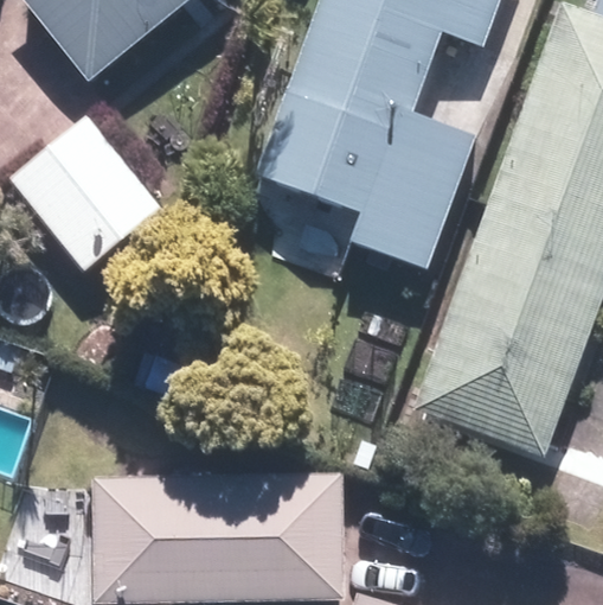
[(26,0),(90,80),(190,0),(26,0)]
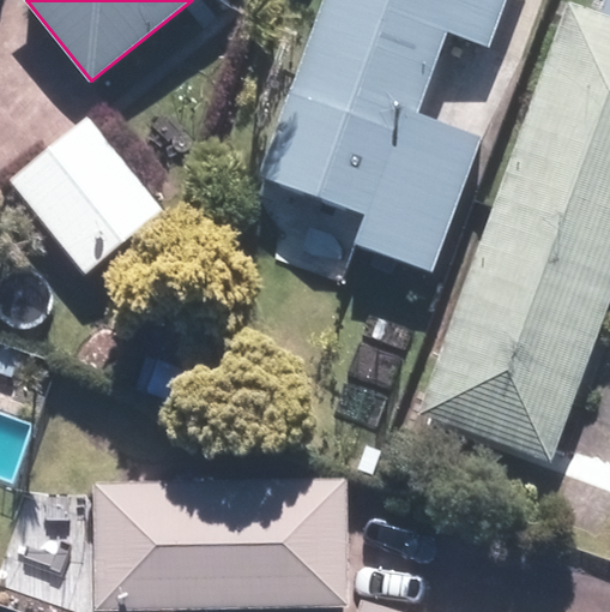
[(321,0),(259,175),(366,215),(355,244),(432,273),(482,135),(418,112),(447,34),(487,48),(503,0),(321,0)]
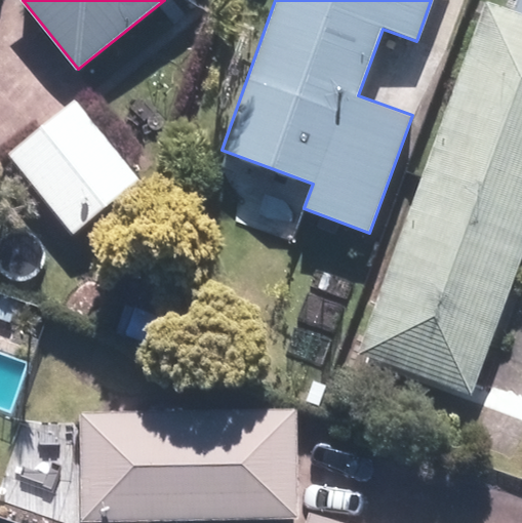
[(514,0),(511,9),(484,0),(354,351),(474,395),(521,264),(521,0),(514,0)]
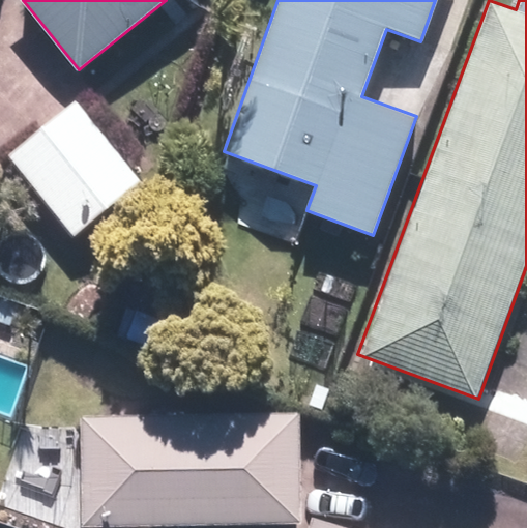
[(140,182),(76,101),(7,155),(72,236),(140,182)]
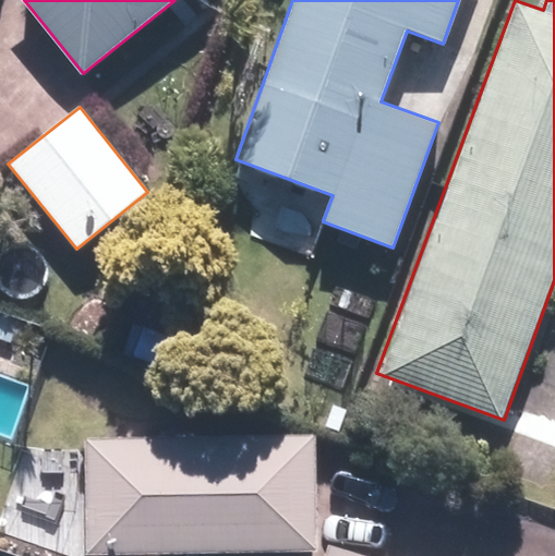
[(86,435),(86,548),(318,550),(320,487),(320,435),(86,435)]
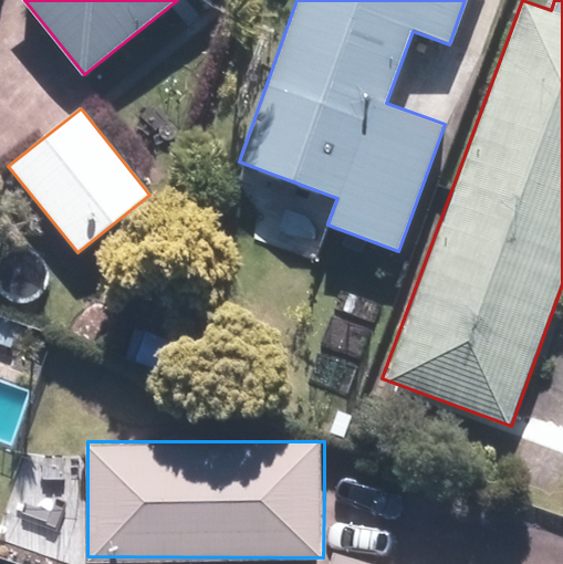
[(331,557),(327,563),(376,563),(333,550),(331,557)]
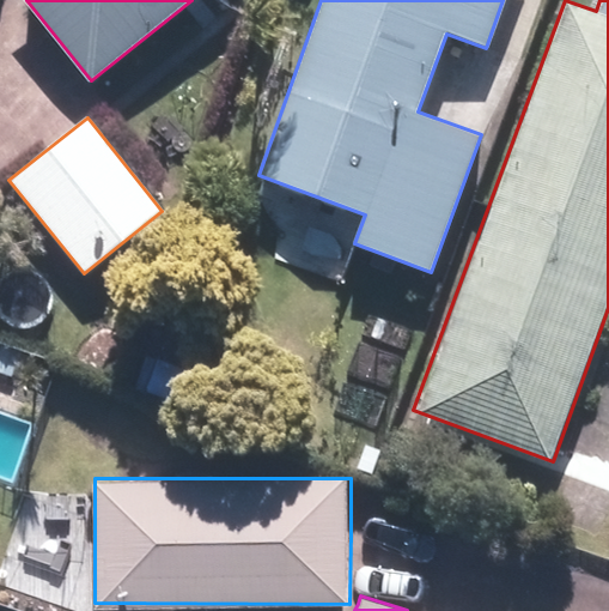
All buildings are outlined.
